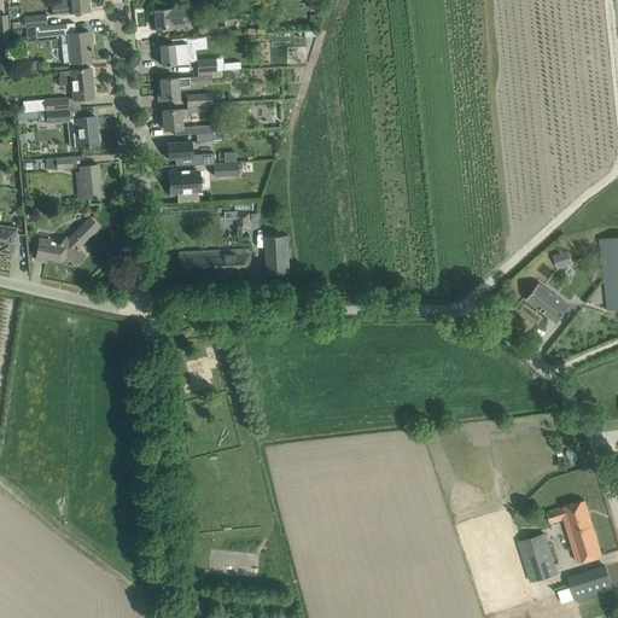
[(68,0),(69,3),(52,5),(52,15),(89,11),(87,0),(68,0)]
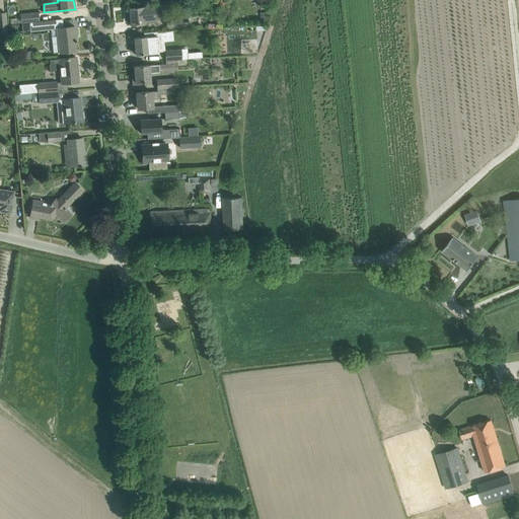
[(152,6),(143,7),(143,6),(129,8),(131,24),(145,23),(145,20),(156,19),(154,6),(152,6)]
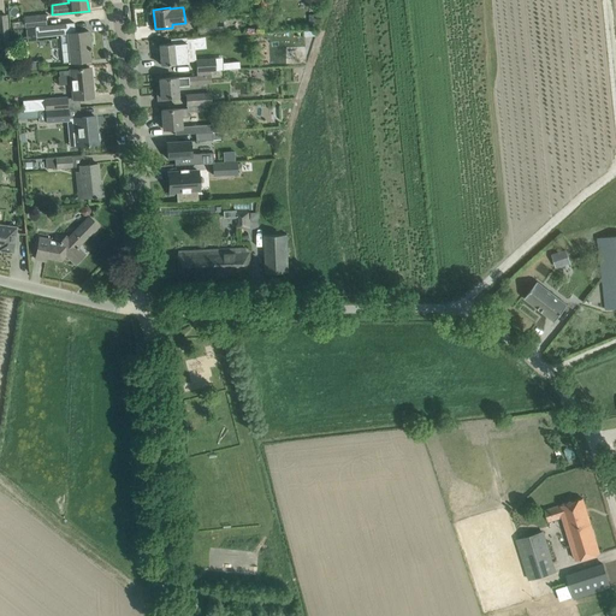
[(12,22),(12,29),(25,28),(25,29),(35,28),(45,27),(45,25),(43,16),(24,18),(24,21),(12,22)]
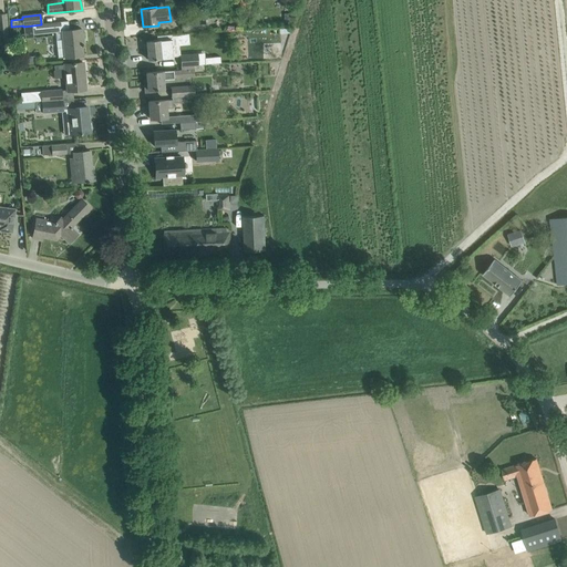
[(206,29),(205,18),(182,20),(183,30),(206,29)]
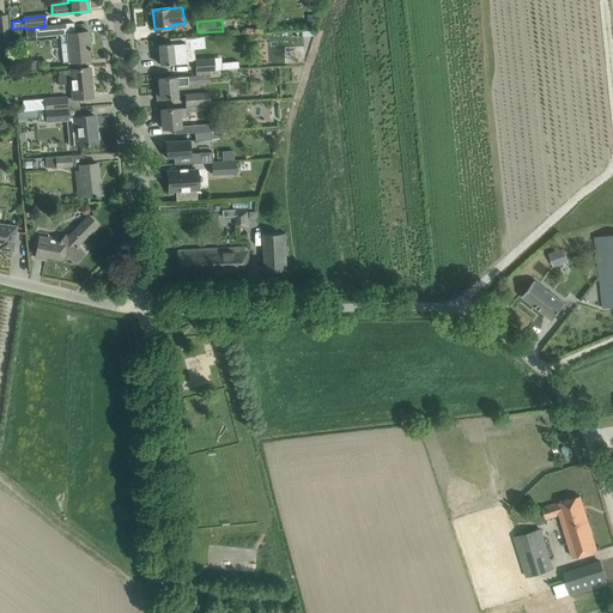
[(61,35),(60,35),(74,32),(73,23),(44,25),(44,26),(35,28),(36,37),(61,35)]
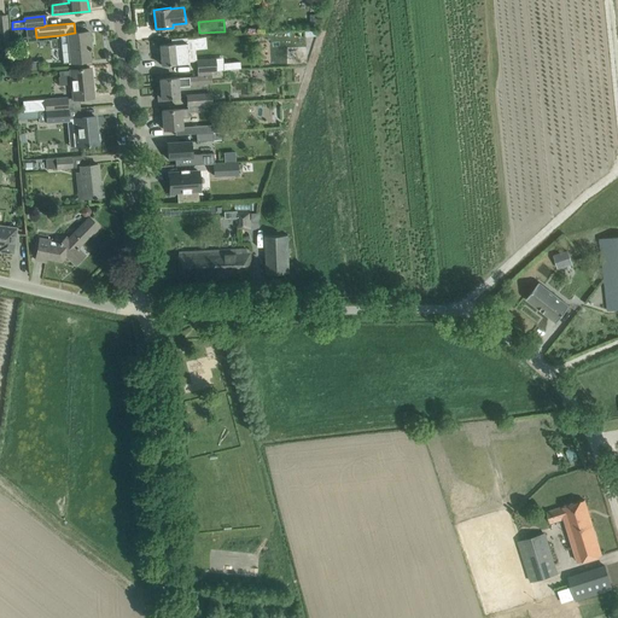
[(60,36),(63,64),(91,60),(89,50),(91,50),(91,48),(88,48),(88,42),(91,42),(89,31),(75,33),(60,35),(62,35),(62,36),(60,36)]
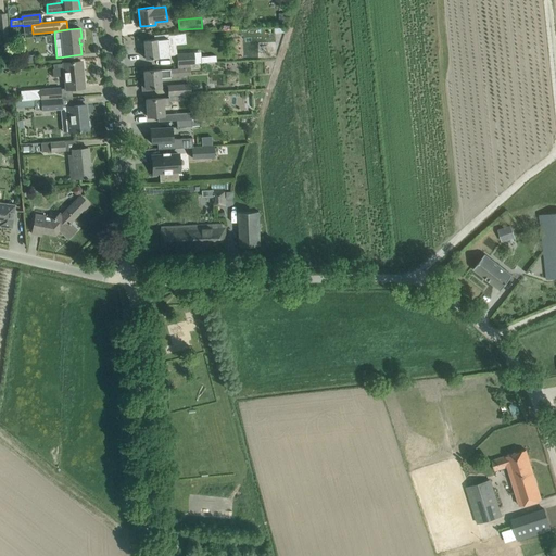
[(142,49),(142,57),(144,57),(146,59),(159,58),(158,46),(166,45),(165,38),(156,39),(143,40),(144,49),(142,49)]
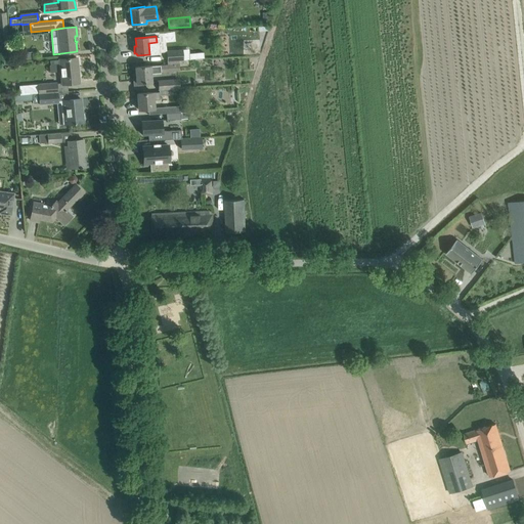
[(166,50),(167,61),(179,60),(183,60),(189,59),(189,56),(183,56),(183,48),(166,50)]
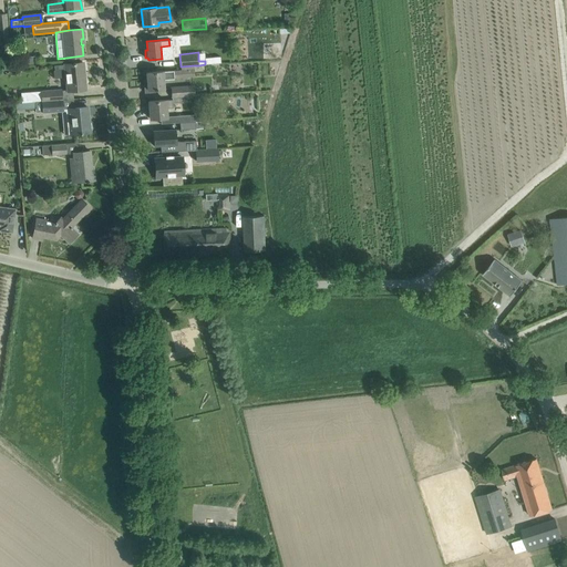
[(54,65),(54,71),(53,71),(54,79),(62,78),(62,76),(66,75),(68,91),(85,89),(83,62),(75,63),(73,63),(54,65)]
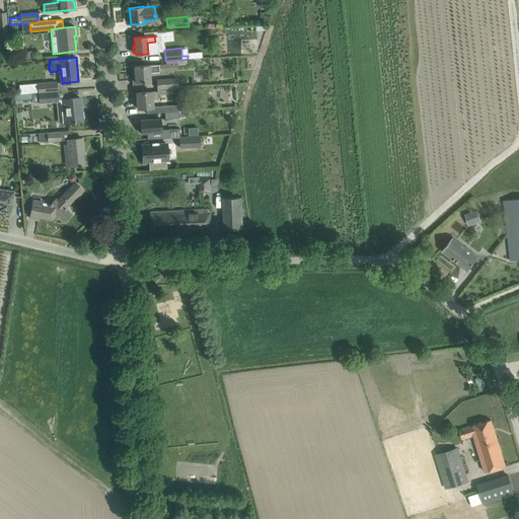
[(165,71),(164,65),(149,66),(149,65),(135,66),(135,73),(132,73),(133,84),(141,84),(141,82),(150,81),(149,73),(160,72),(165,71)]
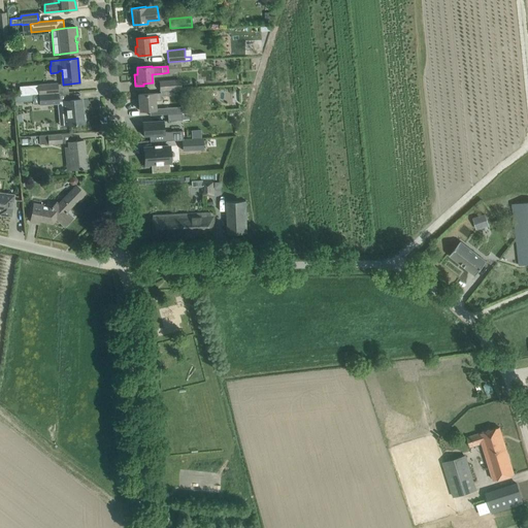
[(159,81),(160,91),(164,90),(182,89),(180,80),(159,81)]
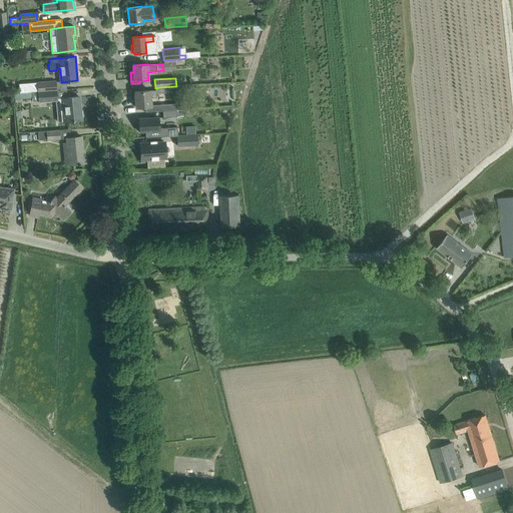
[(20,93),(37,91),(56,90),(55,80),(37,82),(37,83),(20,84),(21,88),(20,88),(20,93)]
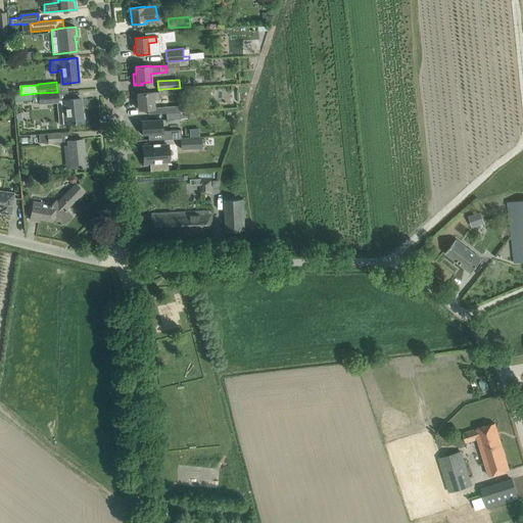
[(58,101),(58,100),(57,92),(38,93),(39,103),(58,101)]
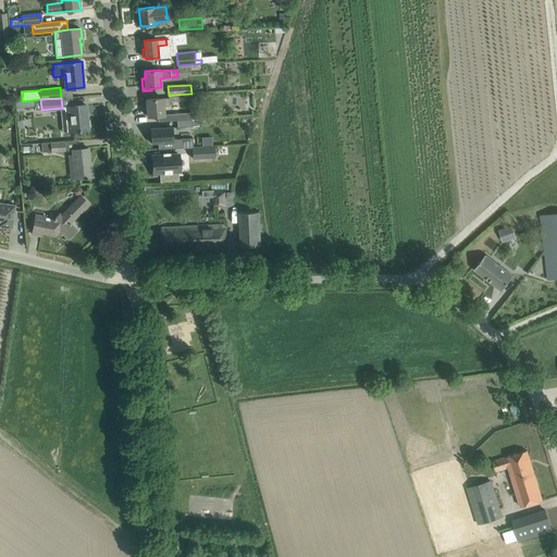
[(170,101),(169,98),(146,99),(147,116),(158,116),(158,122),(165,122),(164,107),(170,107),(170,102),(170,101)]
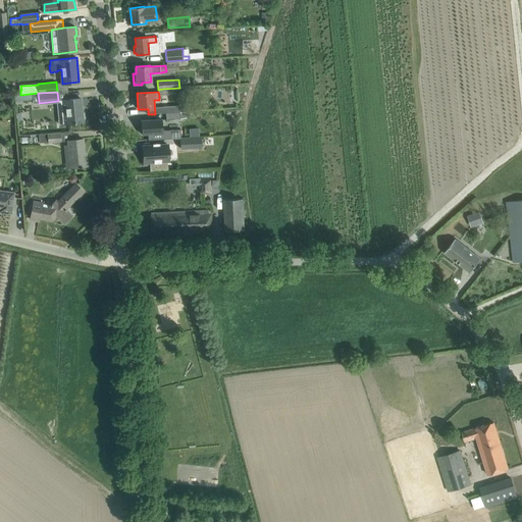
[(68,100),(62,100),(64,123),(83,121),(83,120),(84,119),(84,114),(82,113),(81,99),(68,100)]
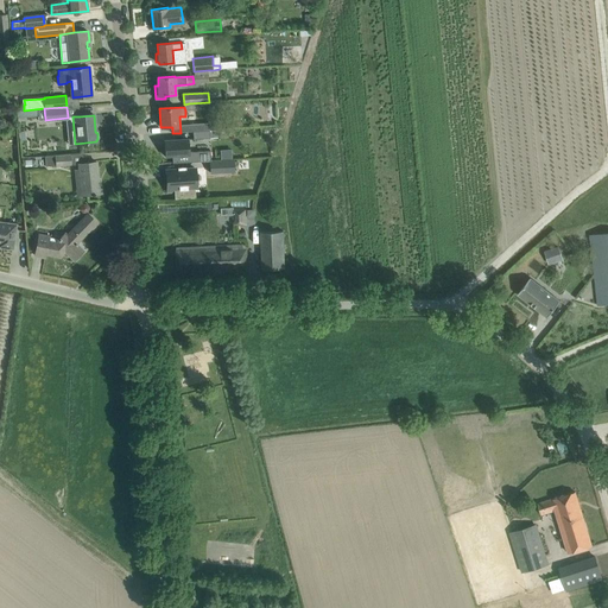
[(165,157),(172,156),(172,163),(210,160),(210,151),(189,152),(188,139),(164,140),(165,157)]
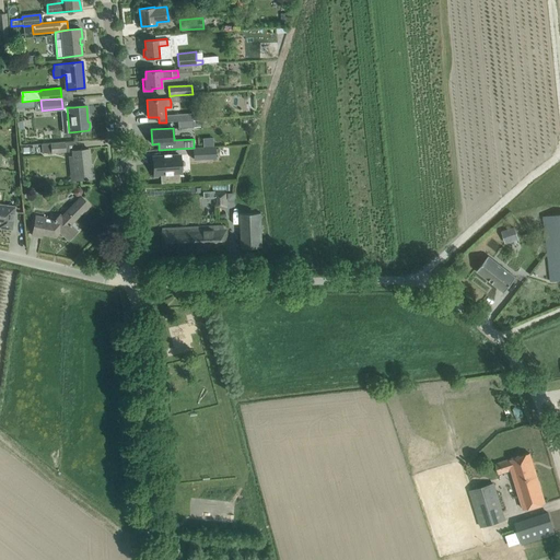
[(91,168),(89,149),(77,150),(77,141),(42,143),(42,153),(71,152),(71,156),(74,179),(84,178),(85,179),(88,179),(88,178),(93,177),(92,167),(91,168)]
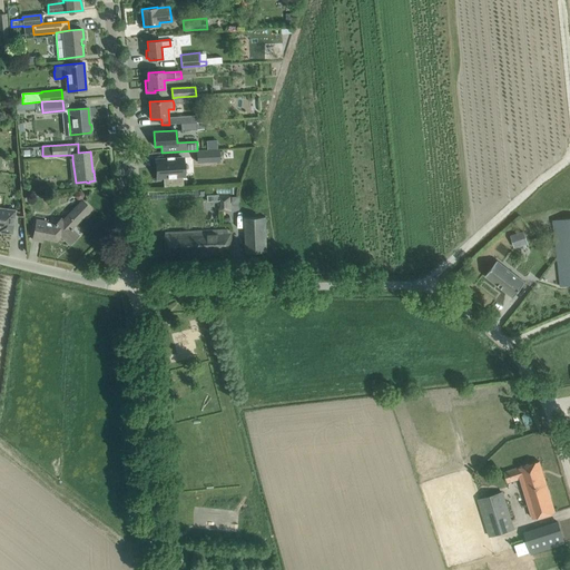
[(184,176),(183,158),(156,160),(157,180),(164,180),(164,187),(183,185),(183,176),(184,176)]
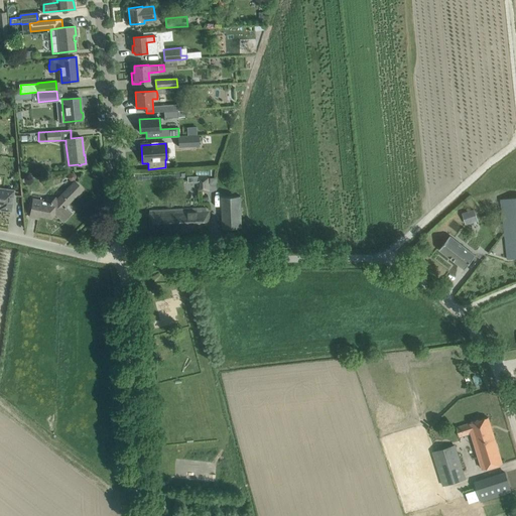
[(199,182),(199,190),(209,189),(208,177),(198,177),(198,176),(187,176),(187,182),(199,182)]
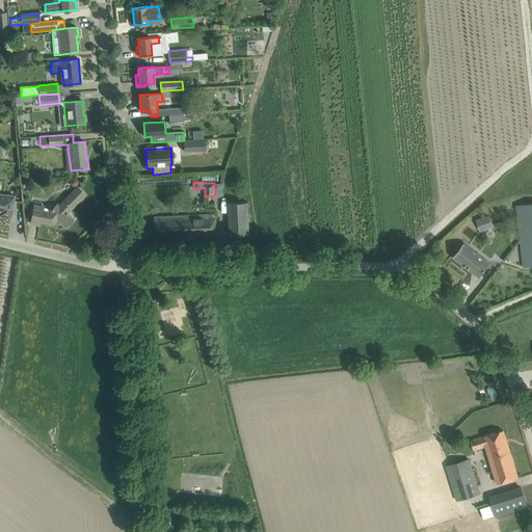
[(30,223),(40,225),(41,222),(52,224),(56,220),(65,228),(73,220),(68,214),(67,213),(79,200),(80,201),(85,195),(77,187),(59,206),(57,204),(48,214),(42,213),(43,207),(33,206),(30,223)]
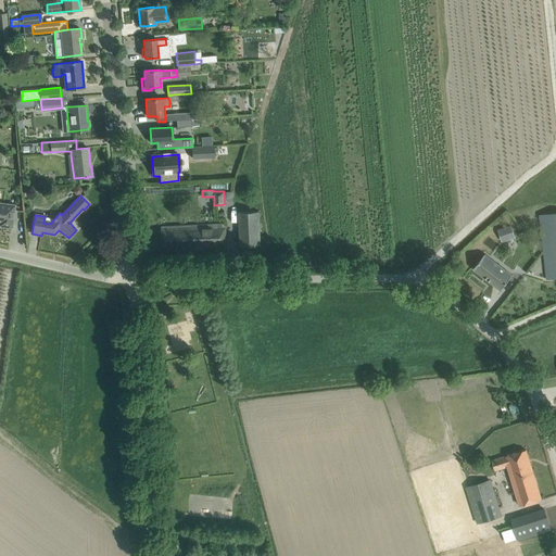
[(0,225),(11,227),(14,204),(0,202),(0,225)]
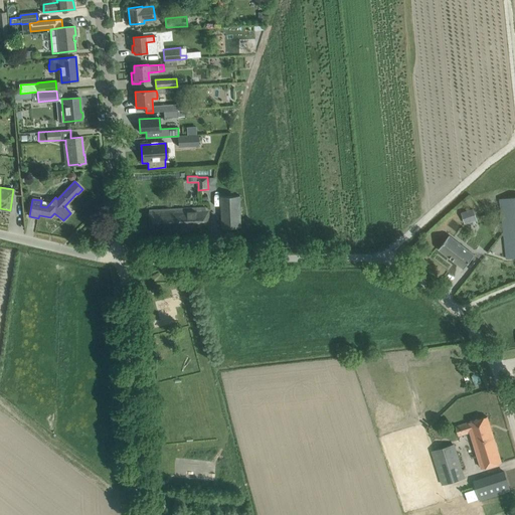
[(221,196),(222,228),(240,227),(239,196),(221,196)]
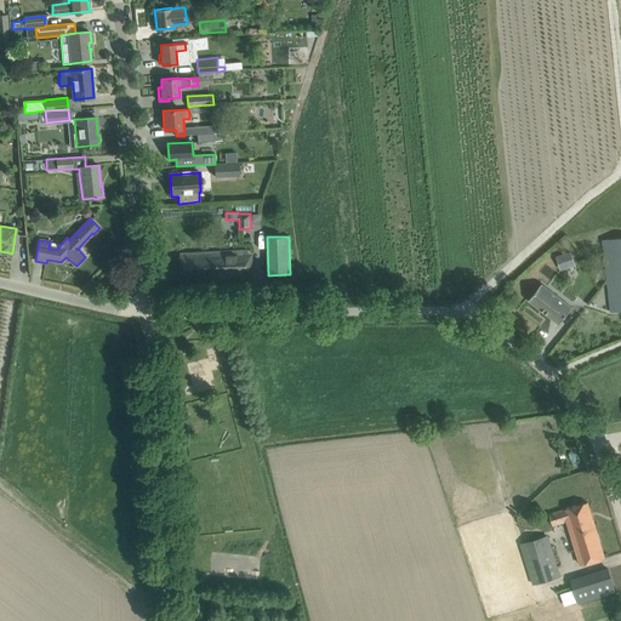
[(620,237),(602,239),(609,312),(620,311),(620,237)]
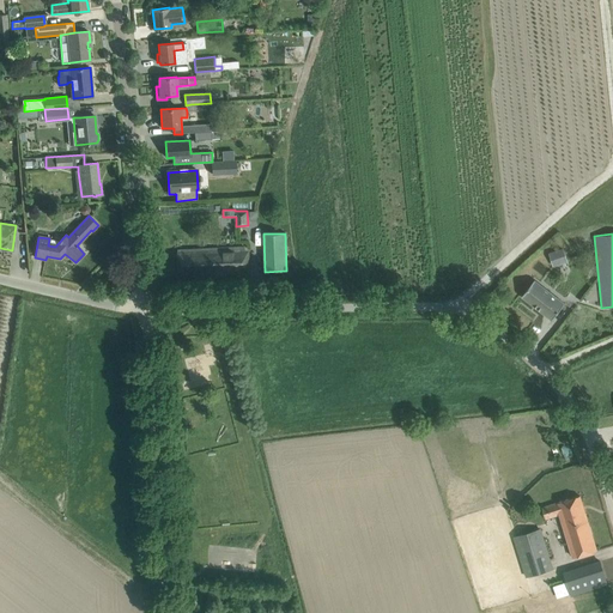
[(214,273),(214,274),(242,273),(242,248),(177,250),(178,274),(214,273)]
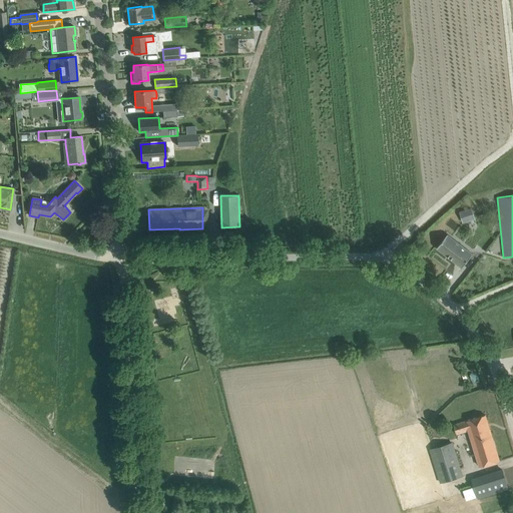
[(458,211),(462,222),(475,218),(471,207),(458,211)]
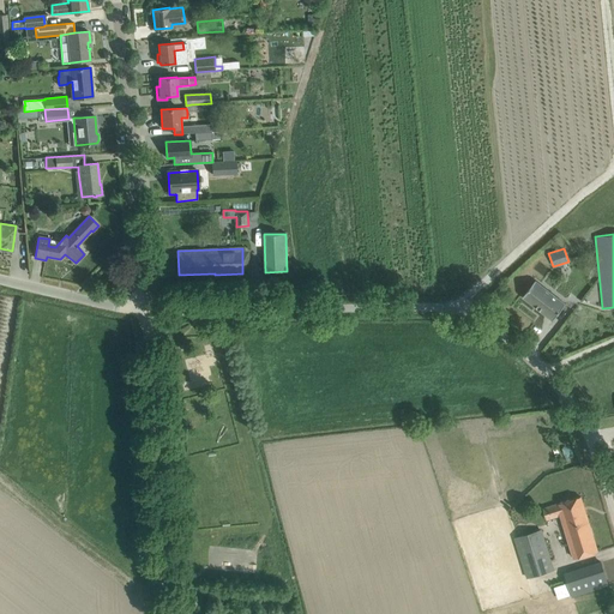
[(523,298),(553,320),(565,305),(535,281),(523,298)]
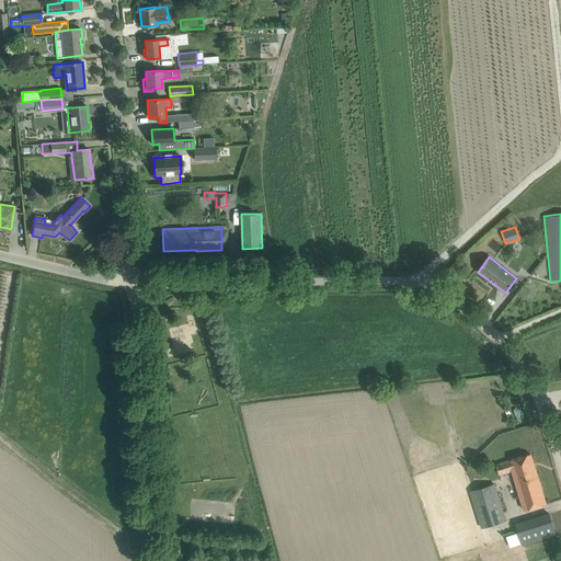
[(511,472),(523,511),(546,504),(530,454),(496,465),(500,476),(511,472)]
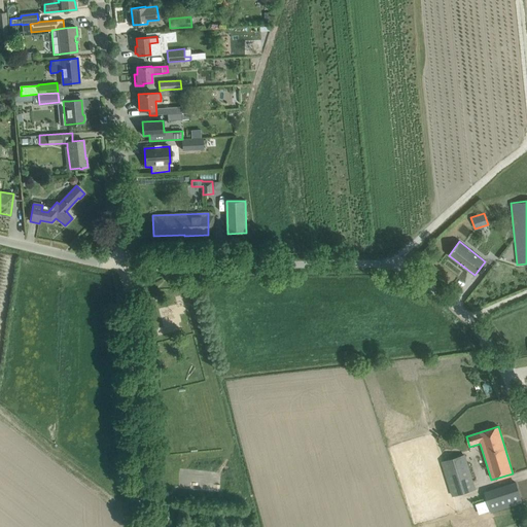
[(451,461),(442,464),(452,496),(461,493),(475,489),(464,456),(451,461)]
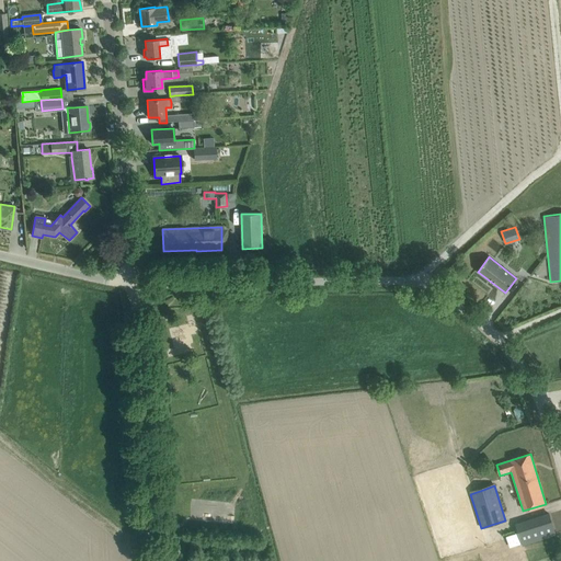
[(515,524),(522,544),(554,533),(549,514),(515,524)]
